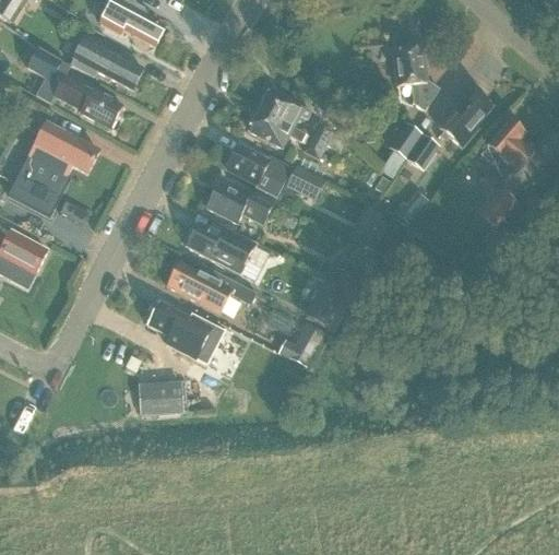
[(109,3),(99,22),(119,33),(122,28),(154,46),(164,27),(144,16),(149,9),(132,0),(104,0),(104,1),(109,3)]
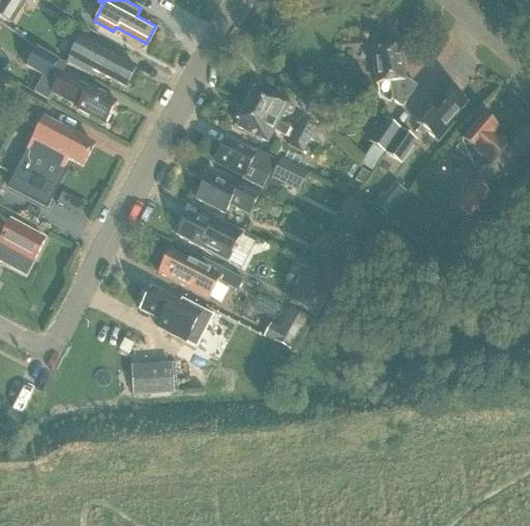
[(89,72),(91,67),(124,84),(135,64),(80,35),(66,61),(89,72)]
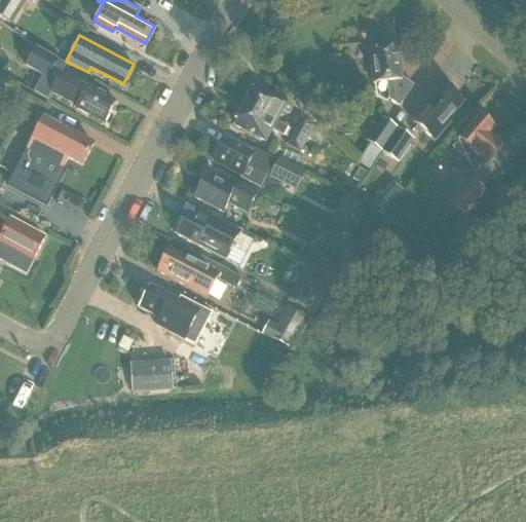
[(399,103),(413,82),(402,75),(401,62),(399,62),(397,44),(370,47),(373,81),(392,79),(393,87),(388,96),(399,103)]
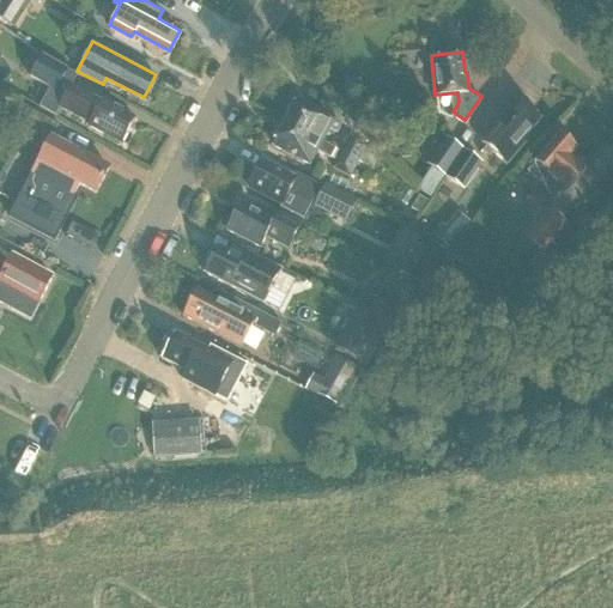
[(29,73),(55,87),(67,66),(41,53),(29,73)]
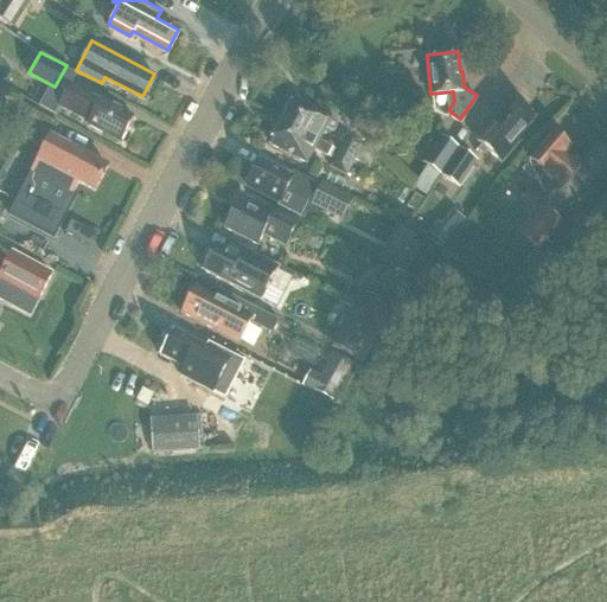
[(87,121),(120,139),(133,114),(100,96),(100,97),(70,82),(58,103),(88,119),(87,121)]
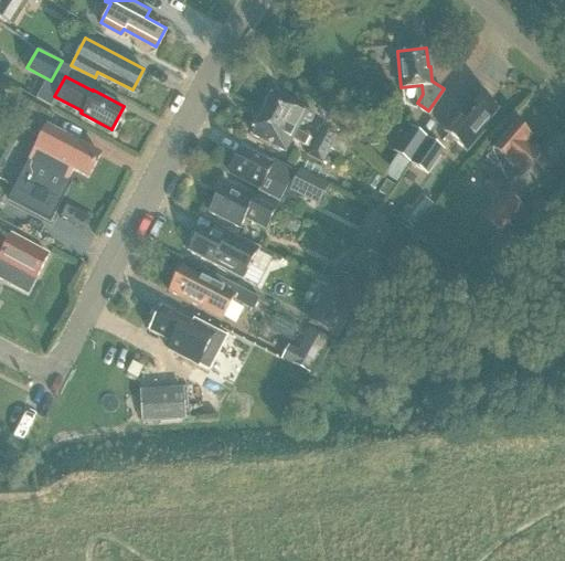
[(273,90),(263,109),(296,127),(307,107),(273,90)]
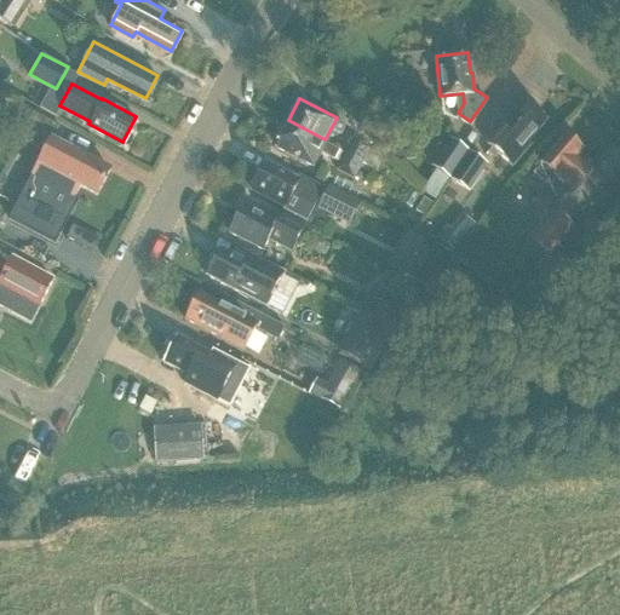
[(498,127),(486,142),(498,151),(507,161),(546,116),(544,115),(544,110),(538,105),(533,105),(523,98),(498,127)]
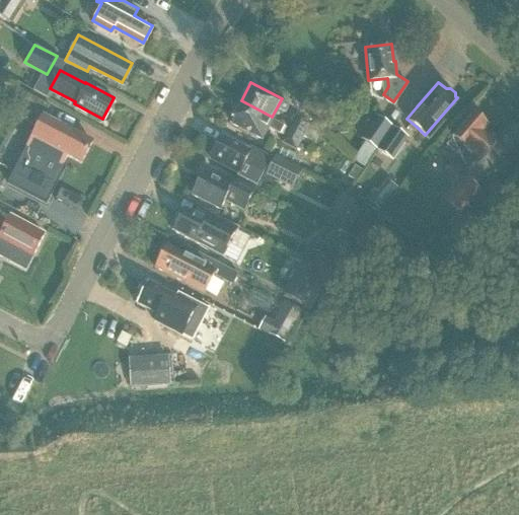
[(38,125),(7,181),(46,203),(65,166),(61,164),(67,153),(80,160),(91,140),(43,115),(49,102),(27,91),(15,114),(38,125)]
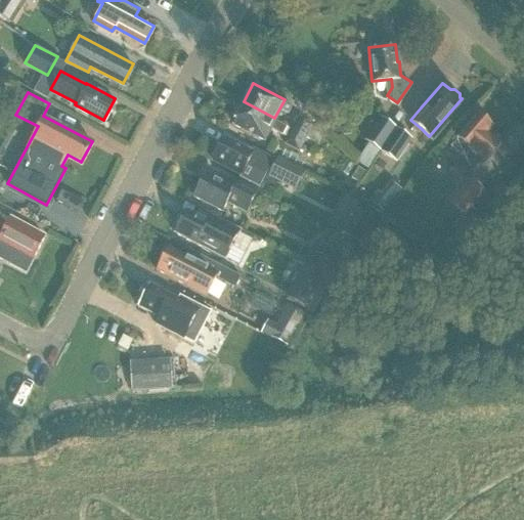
[(287,124),(274,118),(244,101),(233,122),(264,138),(270,127),(281,133),(287,124)]
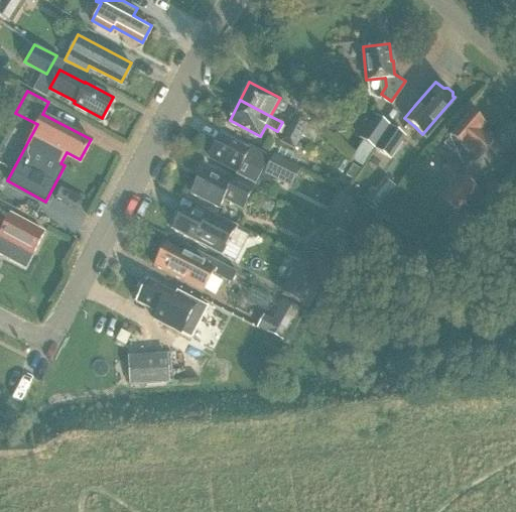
[(493,139),(487,134),(480,128),(485,121),(471,109),(449,133),(450,133),(443,141),(457,153),(450,160),(461,169),(475,153),(478,156),(493,139)]
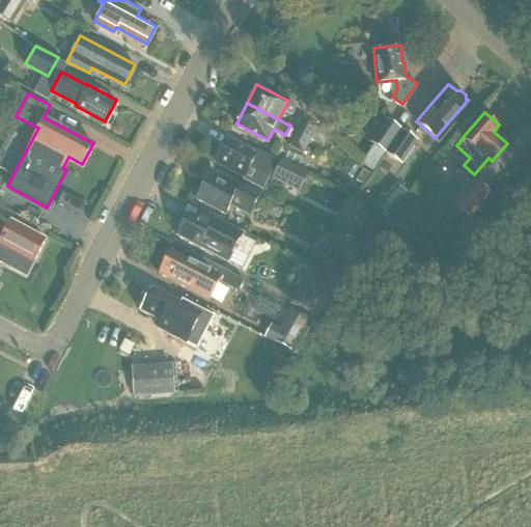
[(301,117),(295,129),(309,137),(315,125),(301,117)]
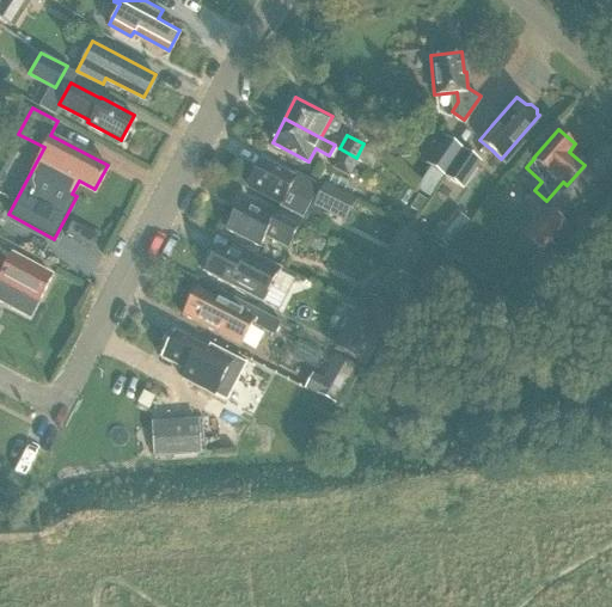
[(444,172),(461,146),(445,135),(427,160),(430,163),(416,184),(428,194),(444,172)]
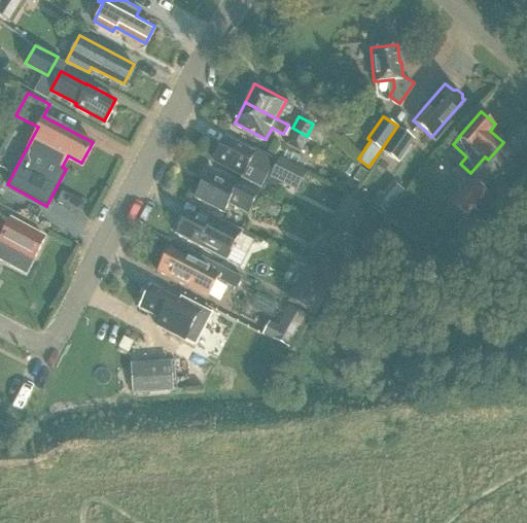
[(413,137),(397,126),(382,148),(397,159),(413,137)]
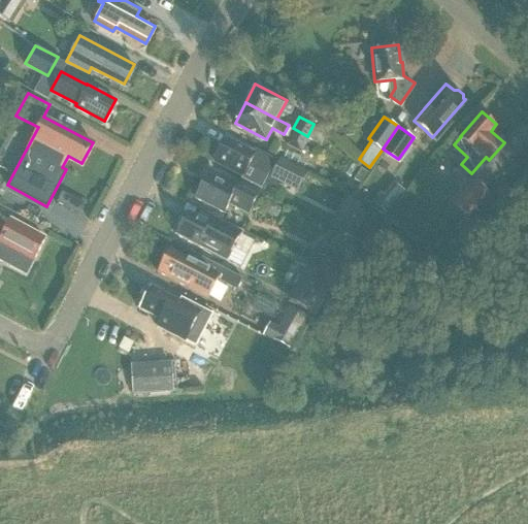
[(301,149),(307,136),(293,128),(286,141),(301,149)]
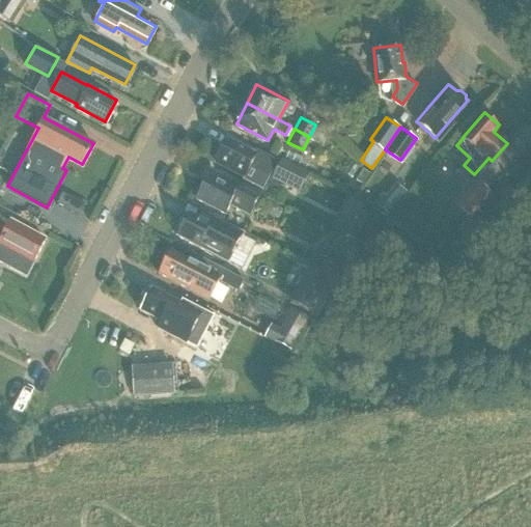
[(226,137),(215,160),(263,185),(276,159),(257,148),(255,151),(226,137)]
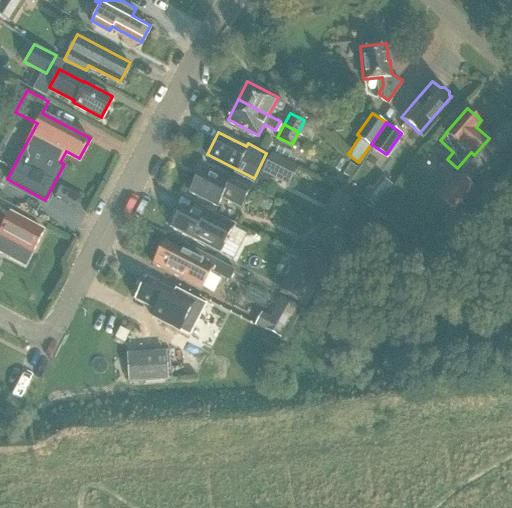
[(297,164),(271,151),(261,170),(287,183),(297,164)]
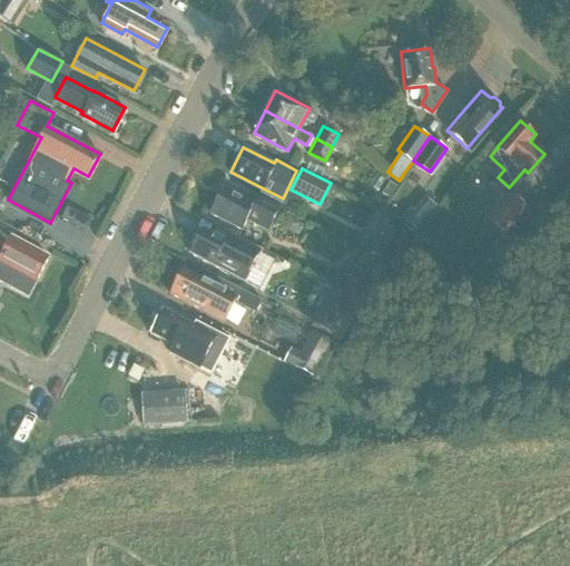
[(256,194),(252,203),(223,187),(210,211),(242,227),(246,218),(267,230),(279,206),(256,194)]
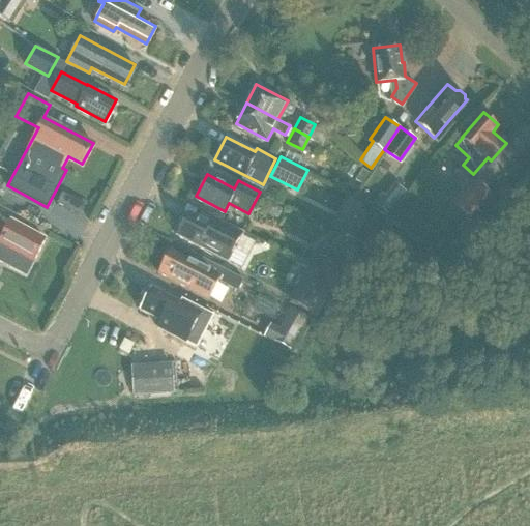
[(455,202),(468,212),(469,213),(490,191),(475,178),(455,202)]
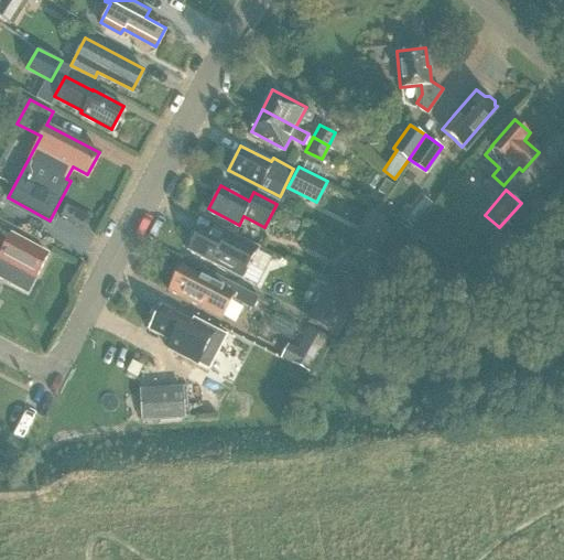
[(370,248),(387,215),(372,207),(356,240),(370,248)]
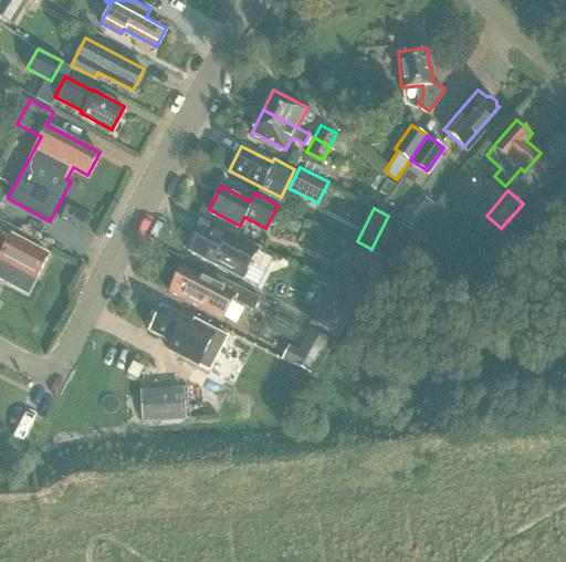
[(200,225),(188,249),(219,264),(219,263),(257,283),(272,255),(229,232),(226,238),(200,225)]
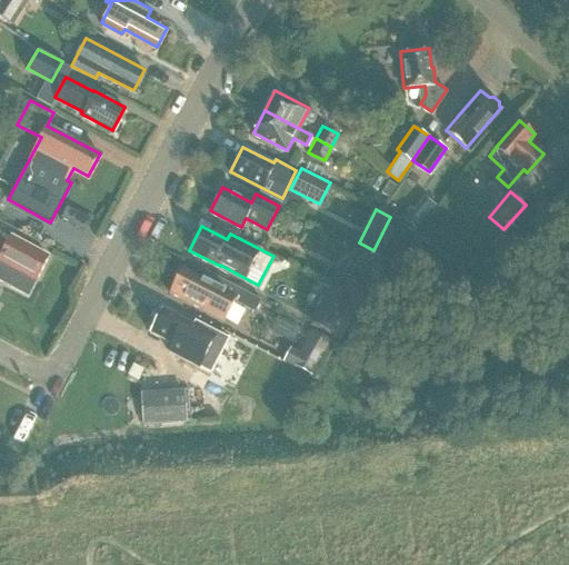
[(0,260),(35,278),(47,254),(10,235),(6,244),(0,239),(0,260)]
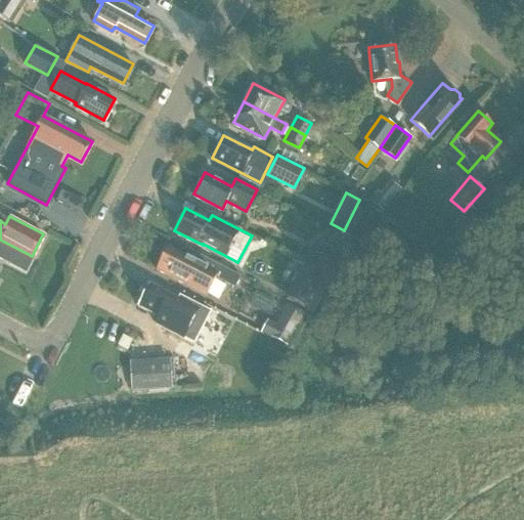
[(184,254),(168,246),(157,267),(185,283),(207,294),(215,276),(234,286),(241,273),(188,247),(184,254)]
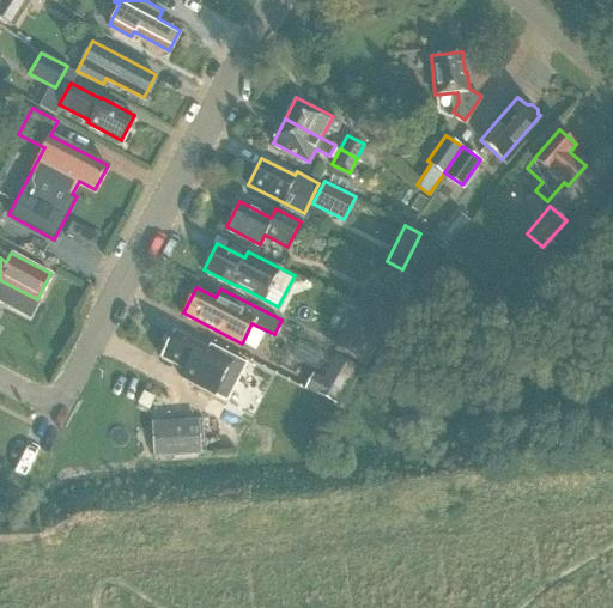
[(377,316),(356,305),(335,344),(357,356),(377,316)]
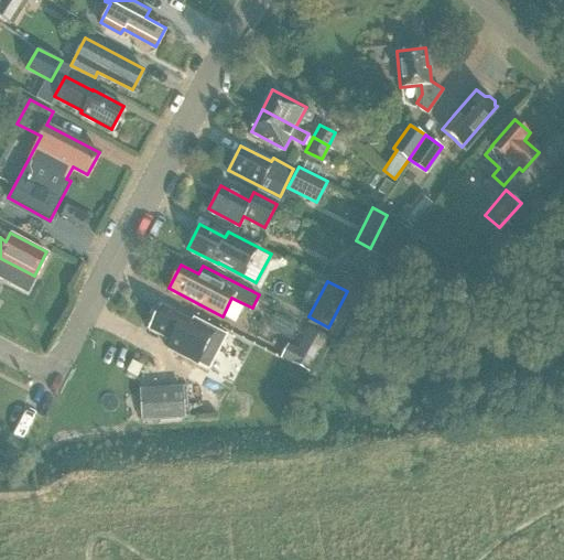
[(150,323),(148,326),(171,338),(166,346),(208,367),(227,333),(193,315),(191,319),(161,303),(155,313),(153,314),(150,321),(150,323)]
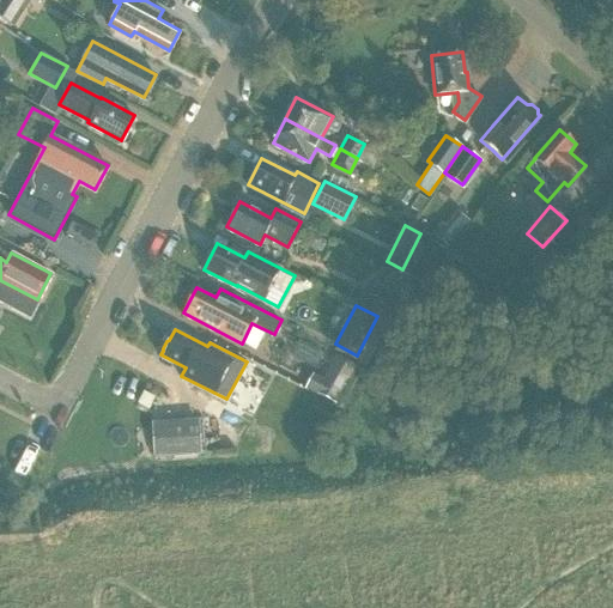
[(295,353),(321,364),(328,347),(302,335),(295,353)]
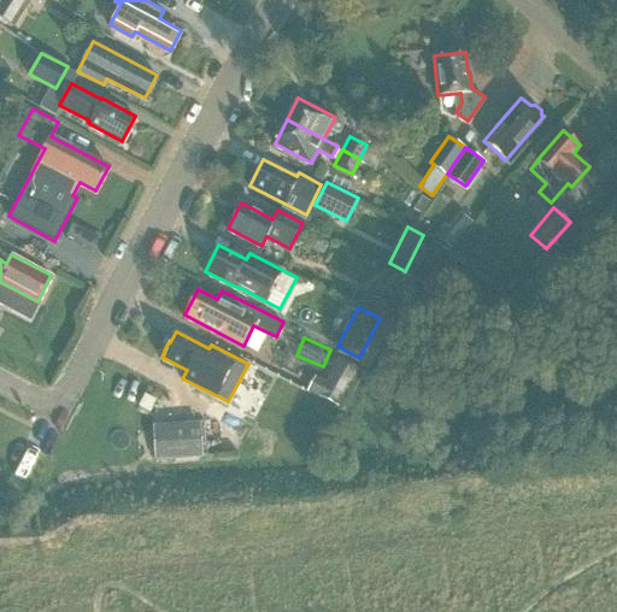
[(358,365),(339,354),(325,377),(315,371),(306,387),(338,404),(358,365)]
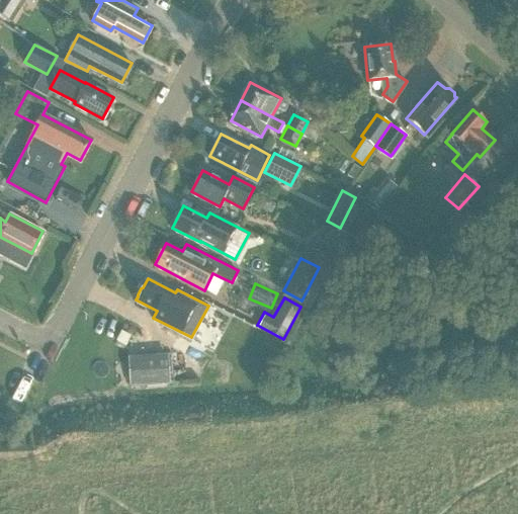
[(168,355),(142,357),(127,358),(130,382),(170,380),(168,355)]
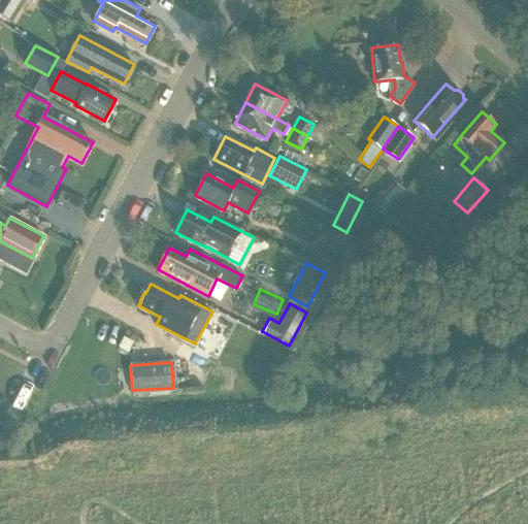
[(12,419),(33,379),(21,372),(1,413),(12,419)]
